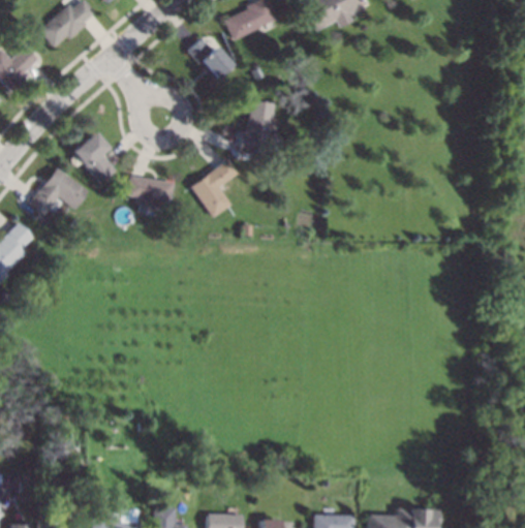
[(86,0),(97,12),(95,14),(87,22),(89,25),(88,25),(71,39),(69,36),(56,48),(41,31),(70,4),(74,9),(84,0),(86,0)]
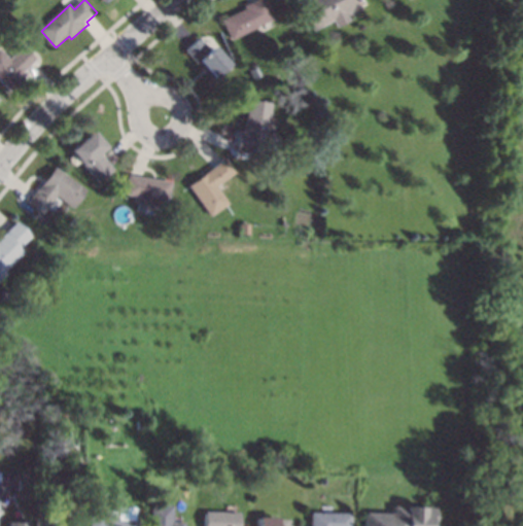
[(268,0),(277,20),(235,40),(225,20),(248,9),(247,6),(253,4),(262,0),(268,0)]
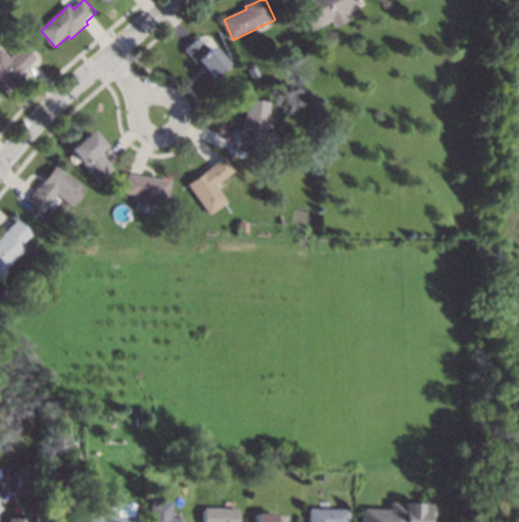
[(357,0),(360,5),(344,13),(349,21),(336,28),(332,21),(314,31),(298,2),(301,0),(357,0)]
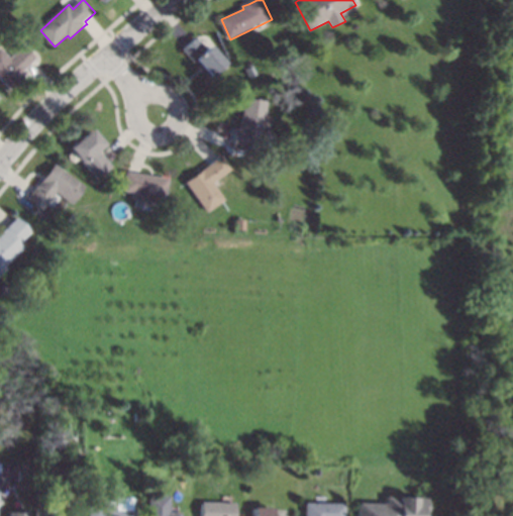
[(35,36),(30,41),(24,36),(29,31),(35,36)]
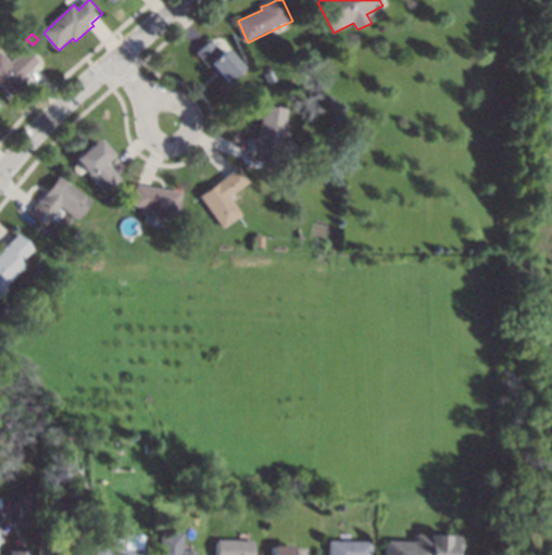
[(225,53),(229,50),(246,68),(229,83),(213,65),(211,66),(200,53),(202,51),(211,43),(214,40),(225,53)]
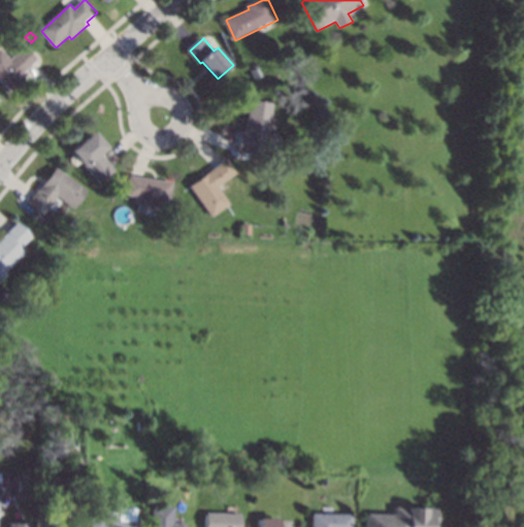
[(39,61),(38,63),(29,70),(32,73),(13,92),(0,77),(0,51),(2,48),(12,60),(21,53),(26,46),(39,61)]
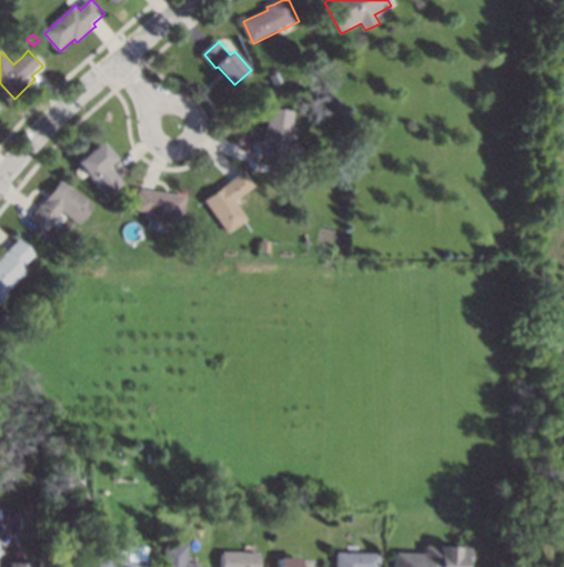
[(284,83),(277,85),(273,77),(281,73),(284,83)]
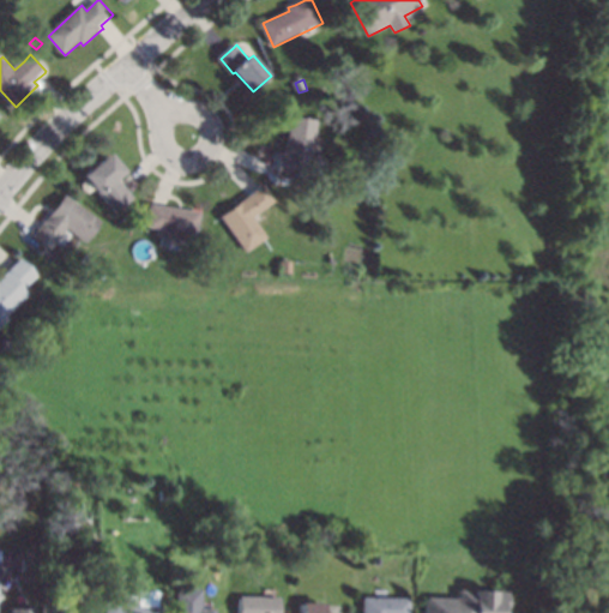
[(320,120),(313,181),(279,178),(279,175),(281,161),(282,151),(289,152),(294,118),(320,120)]
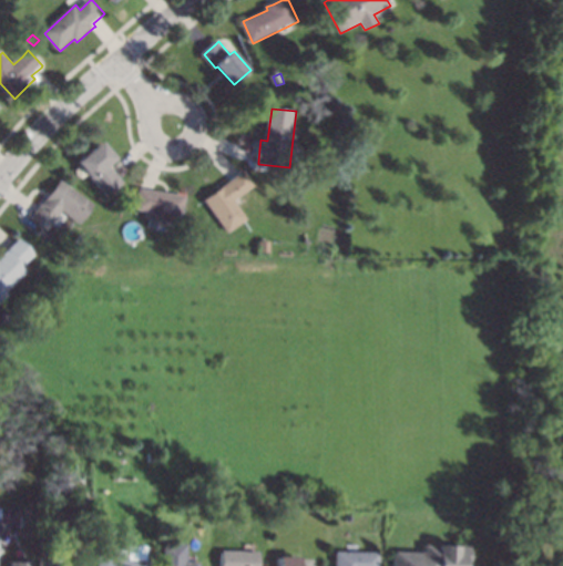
[(119,158),(111,164),(116,171),(124,179),(126,183),(110,197),(80,163),(104,142),(119,158)]
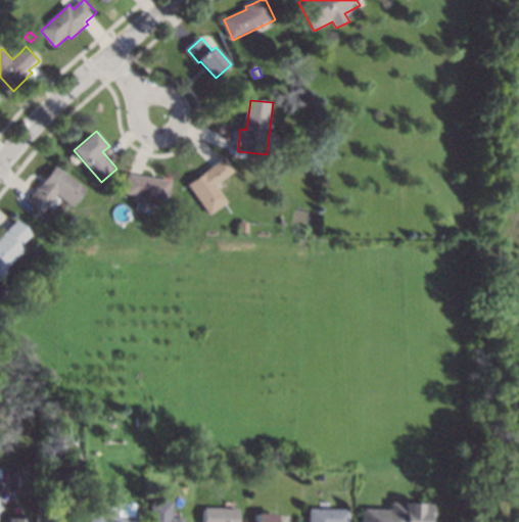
[(237,172),(218,186),(230,202),(213,216),(190,185),(215,167),(225,159),(227,157),(237,172)]
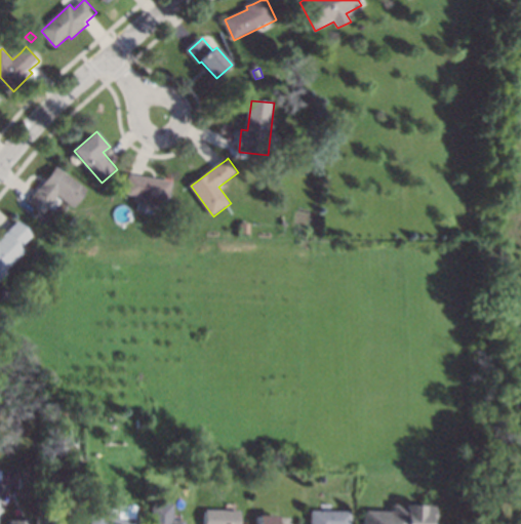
[(89,190),(76,208),(59,196),(45,214),(30,203),(32,200),(39,191),(40,189),(41,190),(57,167),(89,190)]
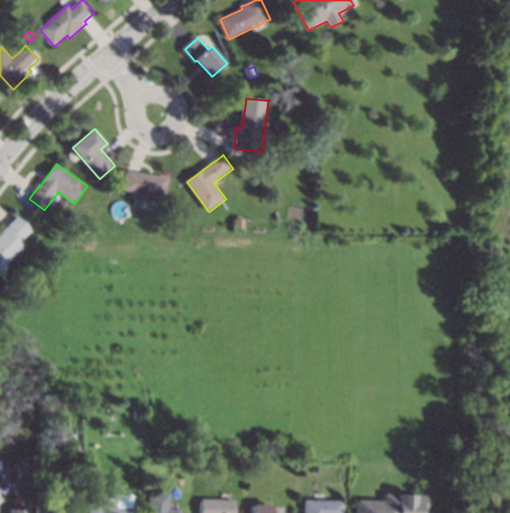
[(132,172),(143,174),(171,179),(167,204),(138,199),(139,193),(125,191),(129,172),(132,172)]
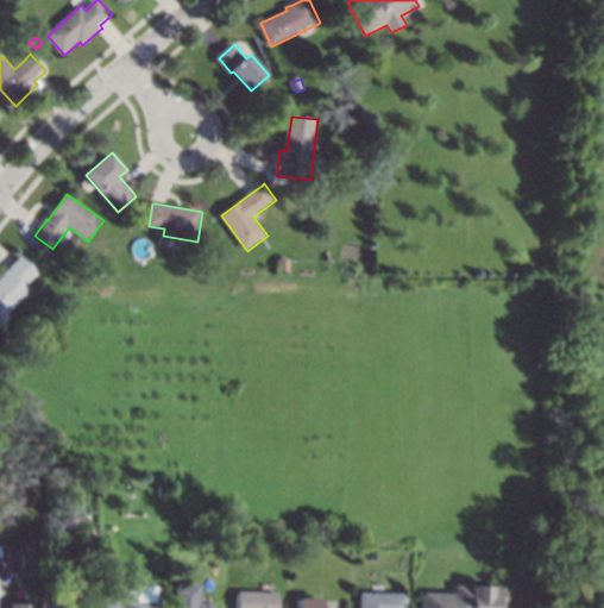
[(39,273),(25,287),(30,292),(7,313),(11,317),(0,326),(0,274),(4,276),(10,270),(20,259),(23,256),(39,273)]
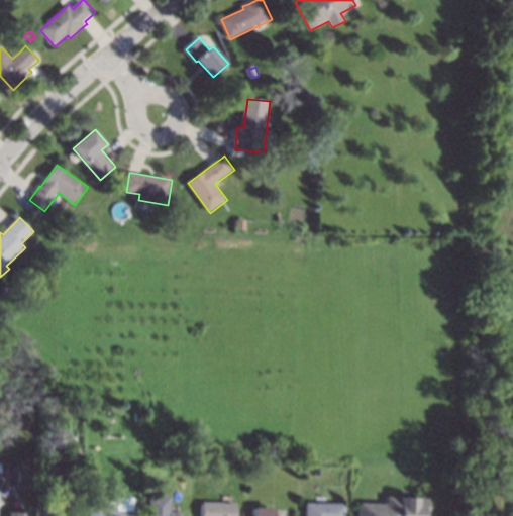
[(247,223),(247,230),(237,230),(238,222),(247,223)]
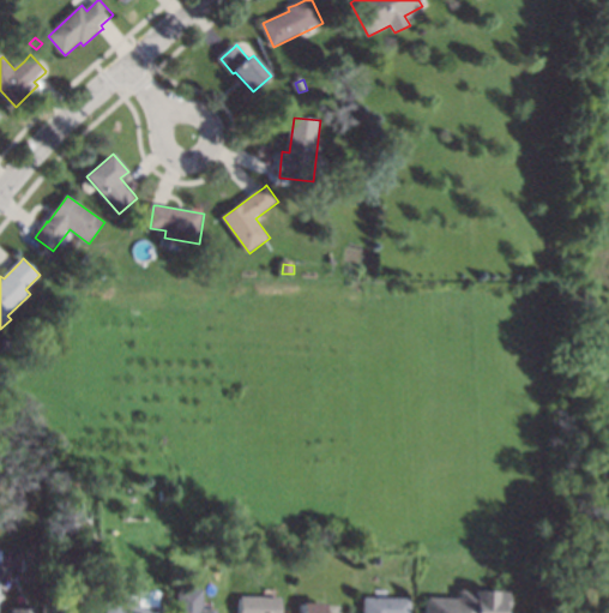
[(173,503),(163,503),(163,486),(172,486),(173,503)]
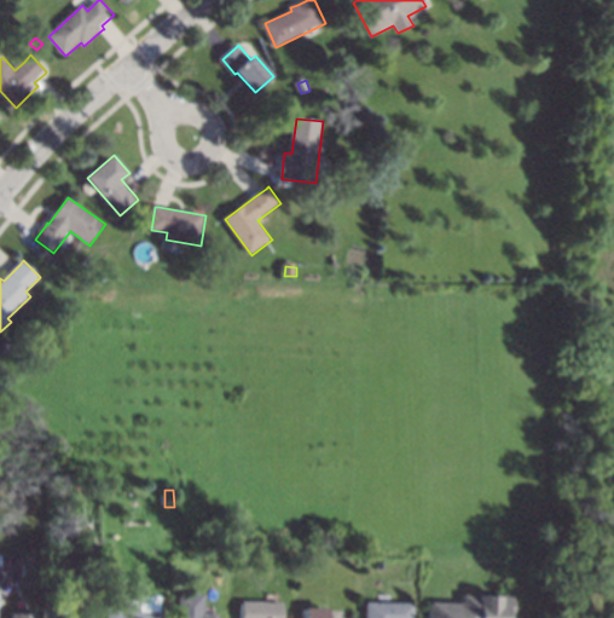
[(42,587),(28,587),(21,587),(21,556),(21,555),(44,555),(42,587)]
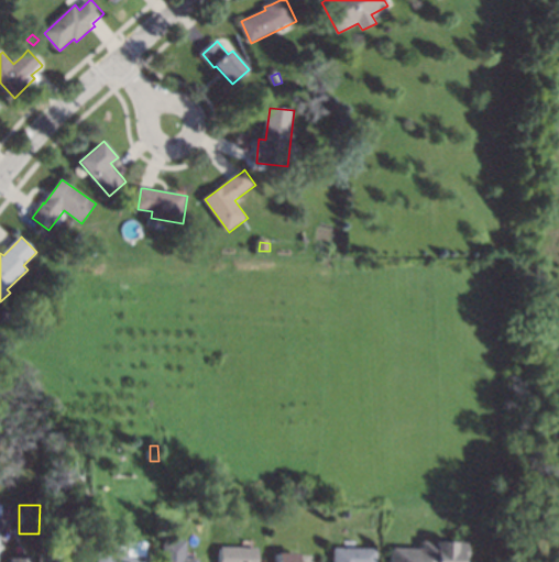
[(463,540),(463,541),(467,541),(466,561),(393,561),(394,547),(423,549),(423,540),(457,542),(457,540),(463,540)]
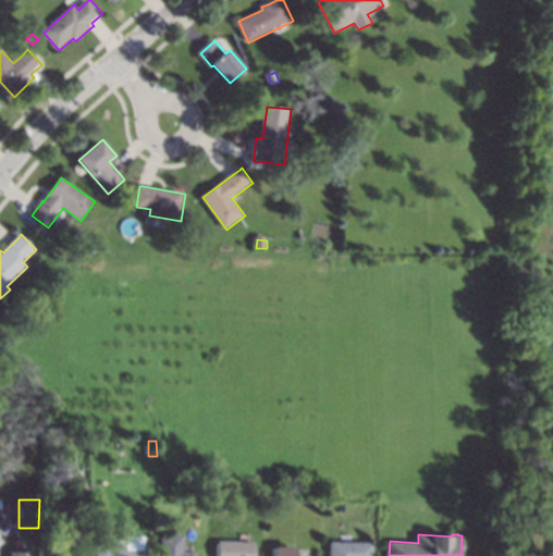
[(145,536),(145,548),(149,548),(148,555),(96,555),(97,546),(112,547),(112,540),(127,541),(127,535),(145,536)]
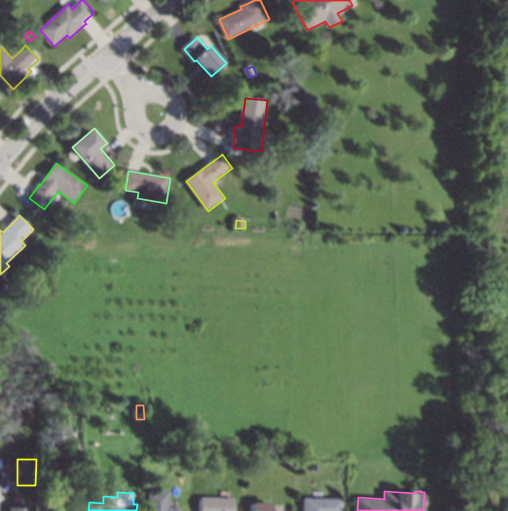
[(170,508),(182,508),(181,510),(148,510),(149,492),(170,493),(170,508)]
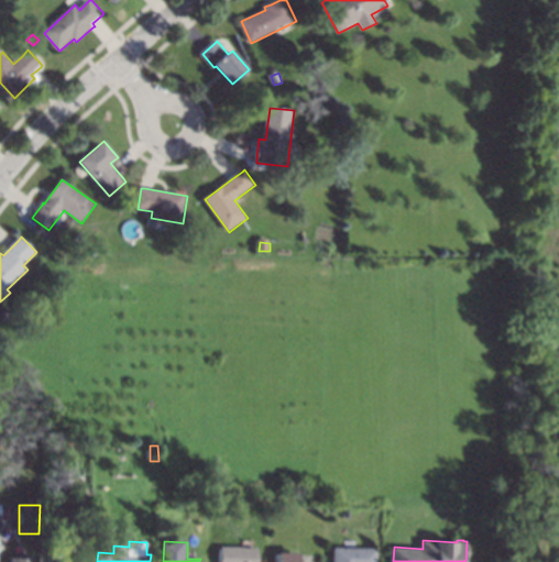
[(221,561),(221,548),(259,549),(258,561),(221,561)]
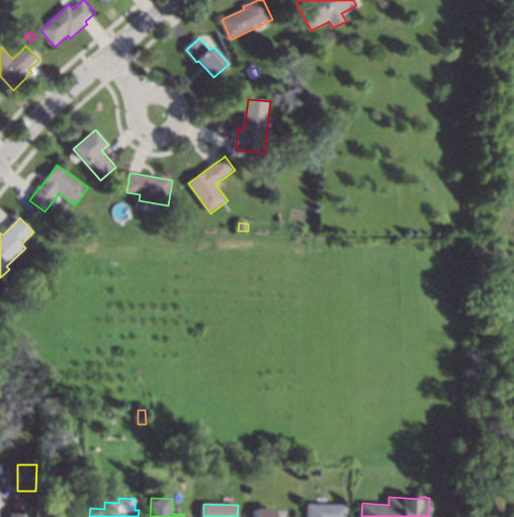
[(308,516),(309,504),(347,505),(347,516),(308,516)]
